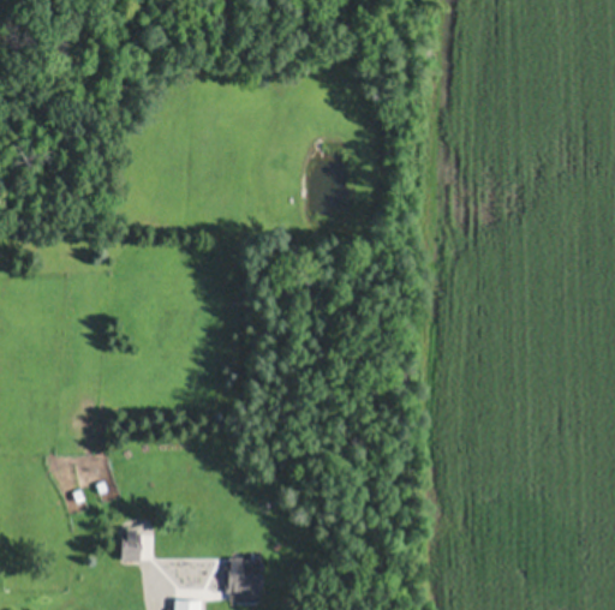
[(108,490),(100,494),(96,483),(105,480),(108,490)]
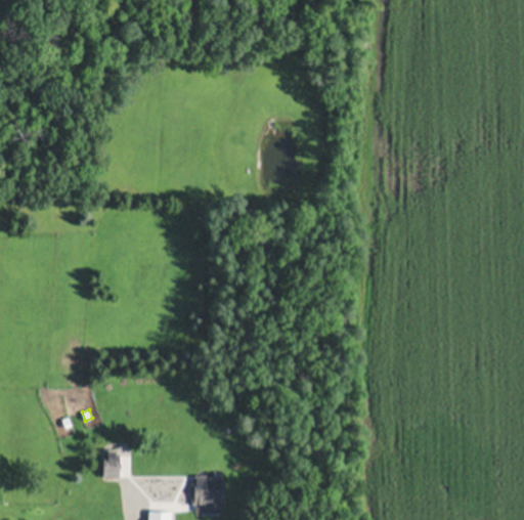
[(72,425),(66,428),(61,421),(69,418),(72,425)]
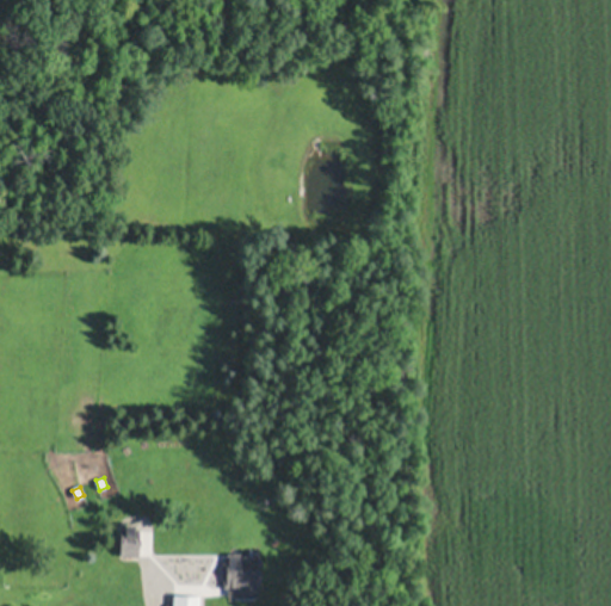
[(135,525),(134,532),(140,532),(139,558),(121,557),(121,531),(125,531),(125,525),(135,525)]
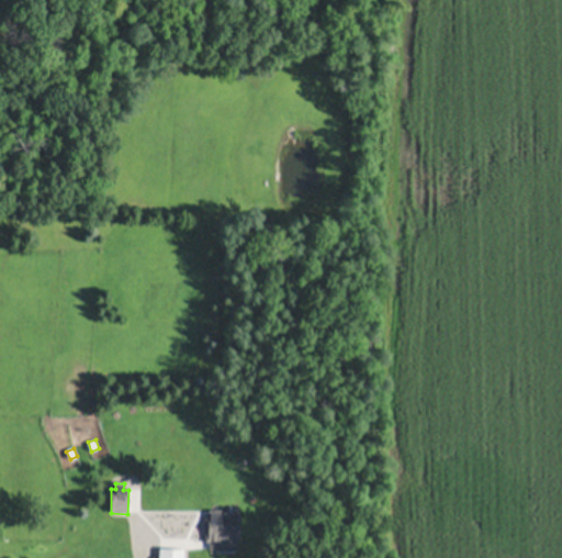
[(243,517),(243,548),(239,548),(239,550),(211,550),(211,543),(206,543),(206,521),(211,511),(223,511),(223,514),(240,515),(240,517),(243,517)]
